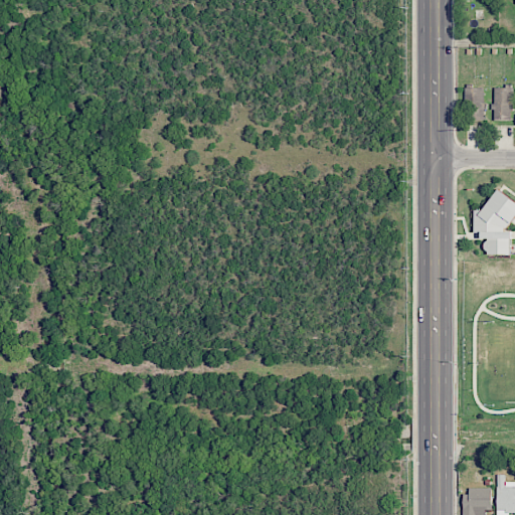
[(466,88),(467,121),(485,120),(484,88),(466,88)]
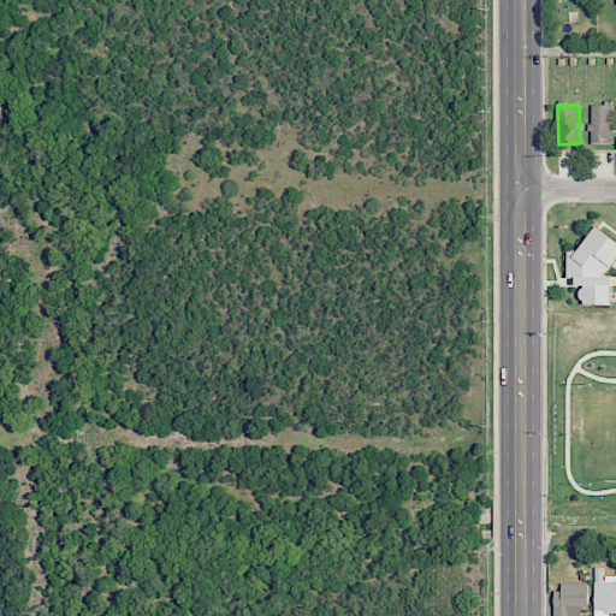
[(591,142),(614,142),(614,105),(591,105),(591,142)]
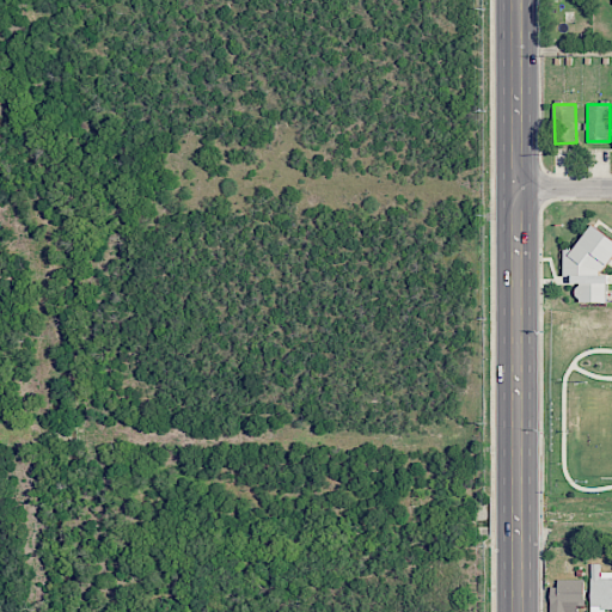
[(581,298),(580,298),(579,297),(576,294),(576,292),(576,289),(579,287),(580,286),(581,286),(581,283),(573,283),(574,276),(564,276),(564,250),(573,250),(592,225),(611,239),(611,257),(601,271),(599,269),(599,275),(607,275),(606,303),(581,303),(581,298)]
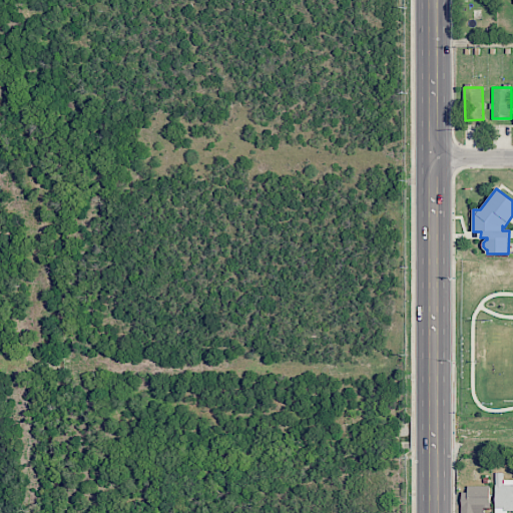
[(512,479),(503,479),(503,473),(495,473),(495,512),(507,512),(507,509),(512,509),(512,479)]
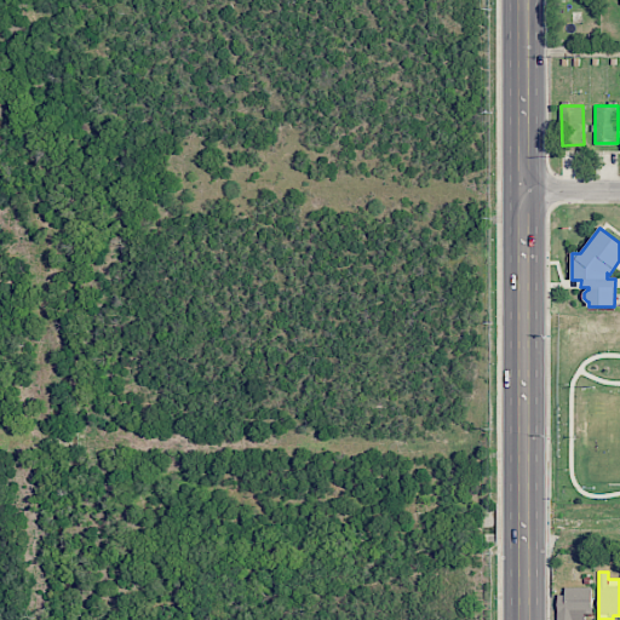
[(591,590),(557,590),(557,619),(573,619),(574,618),(591,618),(591,590)]
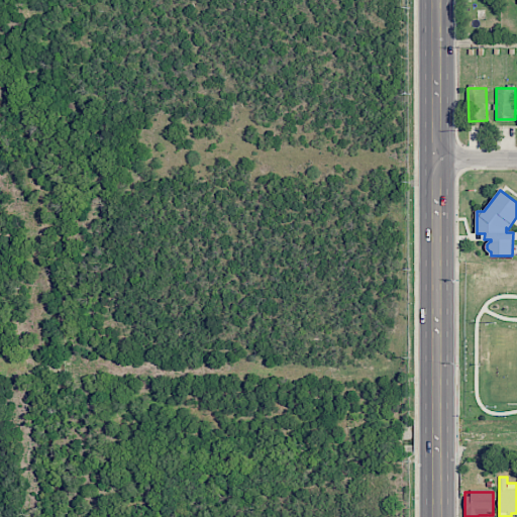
All buildings are outlined.
